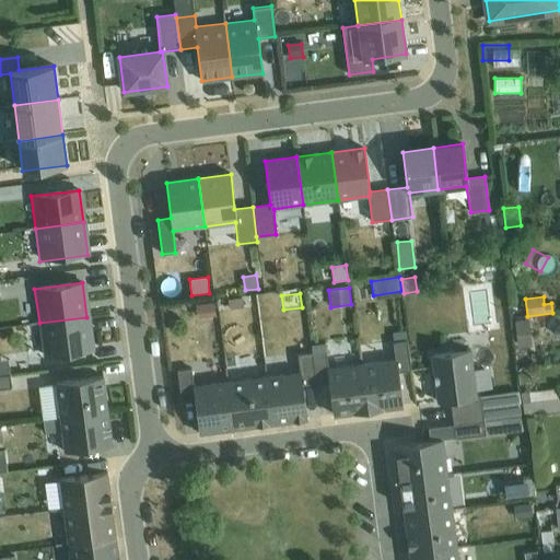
[(187,301),(188,315),(206,314),(205,300),(187,301)]
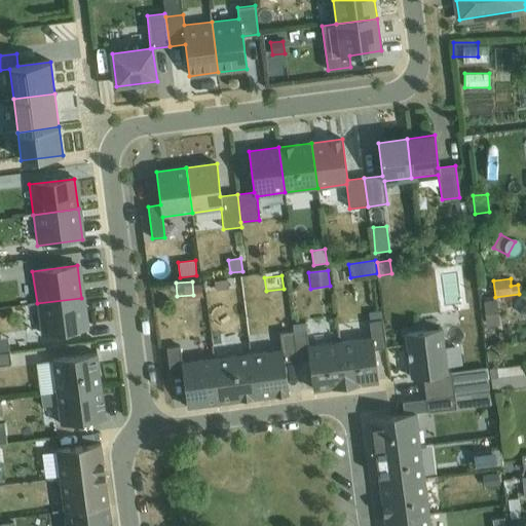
[(81,298),(37,303),(41,336),(85,331),(81,298)]
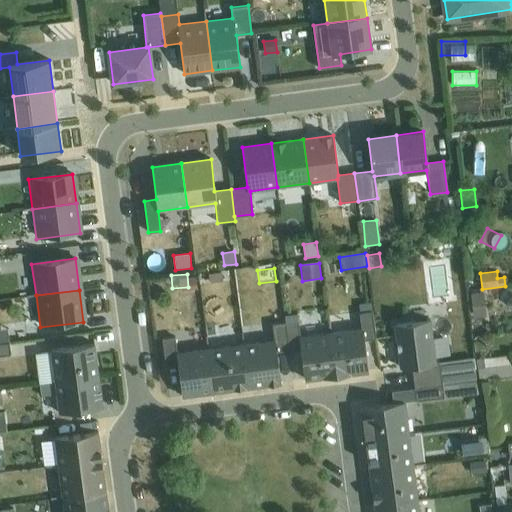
[(483,292),(470,294),(473,318),(486,317),(483,292)]
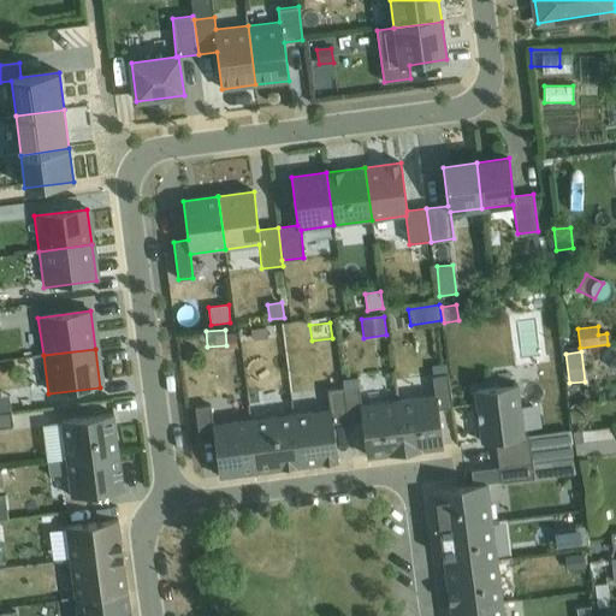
[(398,401),(406,454),(443,448),(438,409),(452,408),(448,375),(433,377),(436,396),(398,401)]
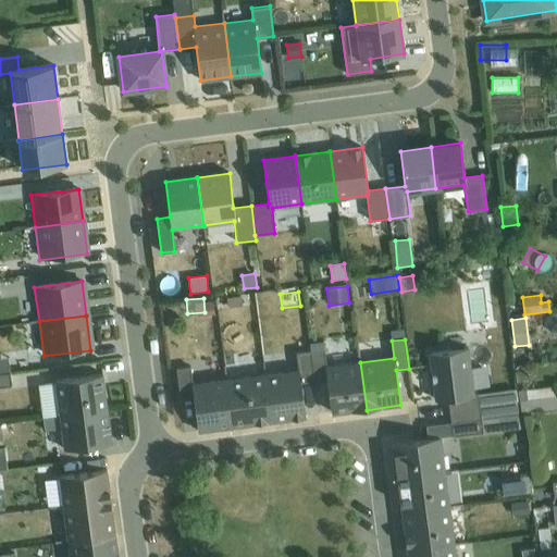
[(311,351),(316,382),(327,380),(332,413),(367,410),(360,362),(327,366),(324,342),(310,344),(311,351)]
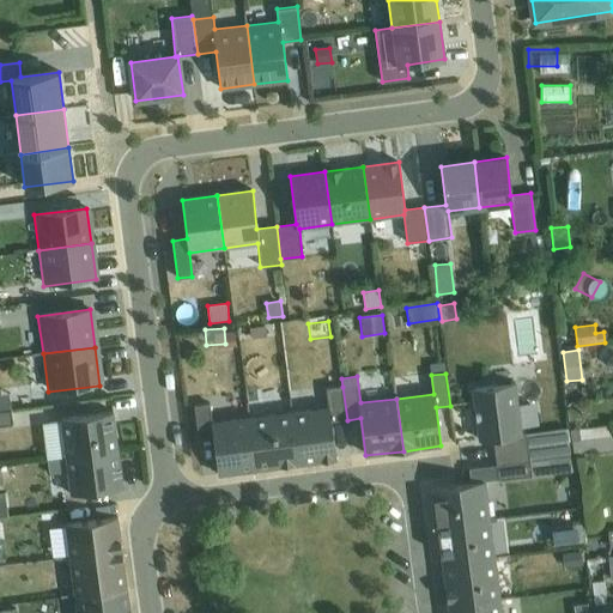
[(497,466),(570,455),(566,428),(522,434),(516,383),(472,389),(479,442),(493,439),(497,466)]
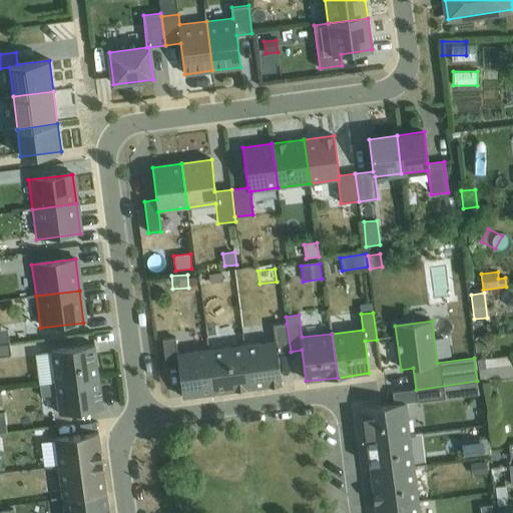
[(243,345),(249,389),(282,385),(278,354),(291,352),(287,324),(273,326),(276,341),(243,345)]
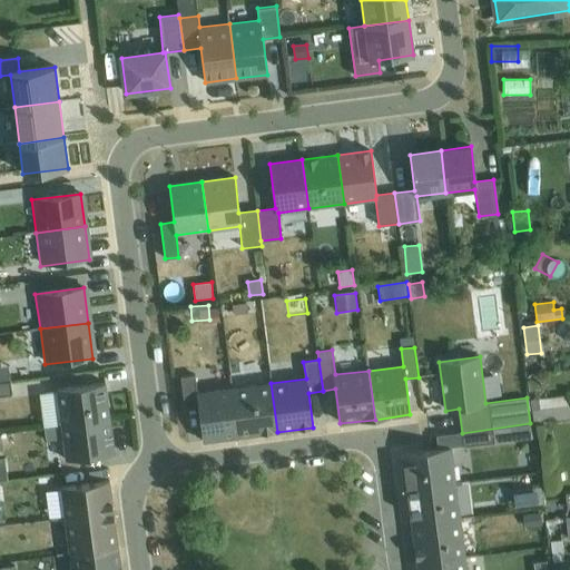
[(0,384),(11,383),(9,365),(0,366),(0,384)]
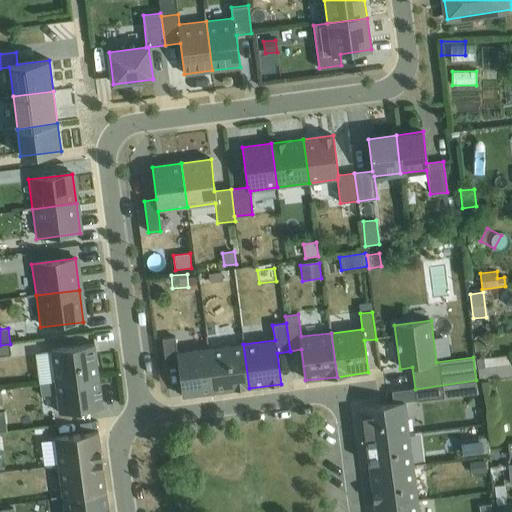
[(214,393),(208,349),(177,353),(175,338),(162,339),(166,367),(178,366),(182,397),(214,393)]
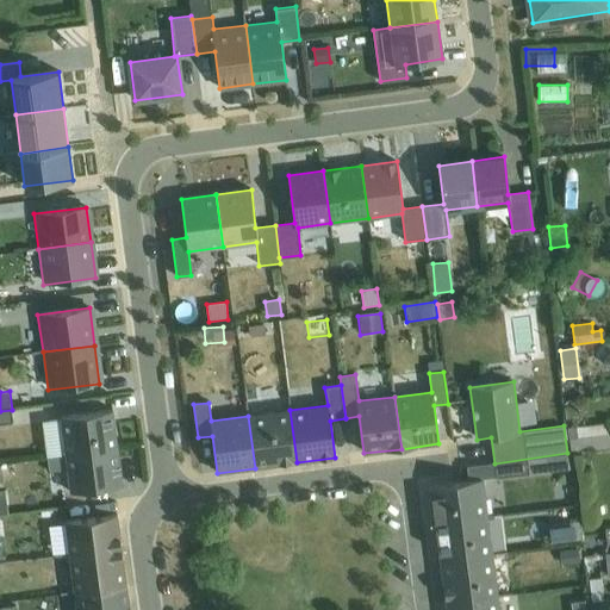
[(12,410),(0,411),(0,424),(13,423),(12,410)]
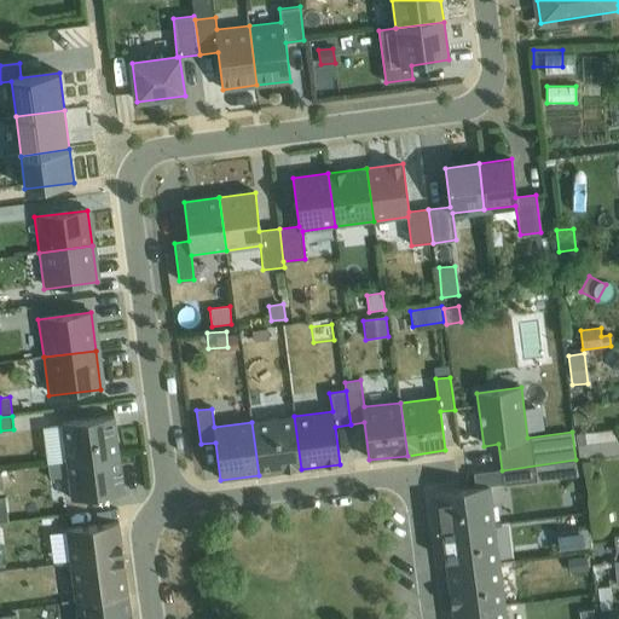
[(65,462),(119,455),(114,416),(61,423),(65,462)]
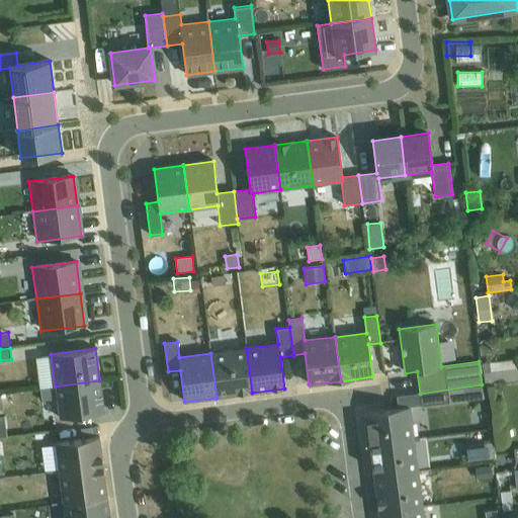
[(210,353),(217,398),(252,393),(246,348),(210,353)]
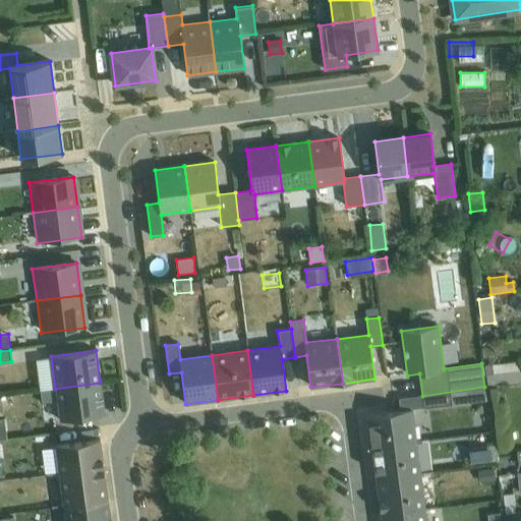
[(484,366),(486,387),(520,383),(520,369),(519,370),(519,368),(517,369),(516,362),(484,366)]
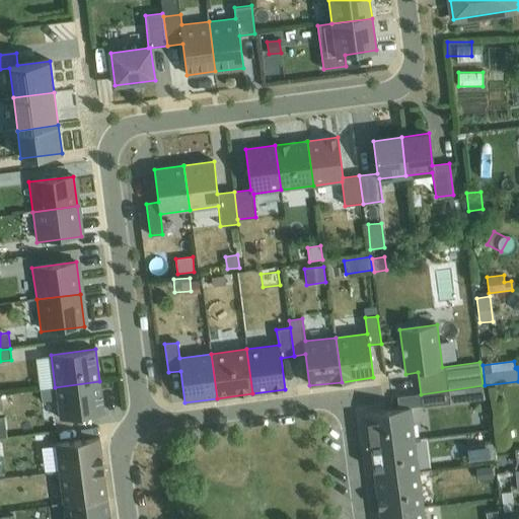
[(55,387),(57,399),(60,420),(104,414),(99,381),(55,387)]
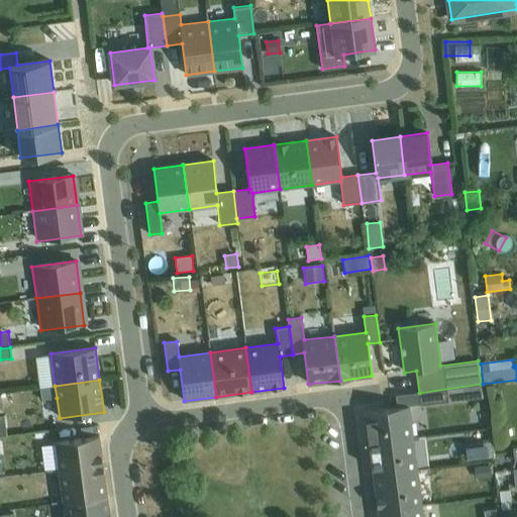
[(419,393),(420,403),(421,405),(484,397),(483,384),(481,384),(419,393)]
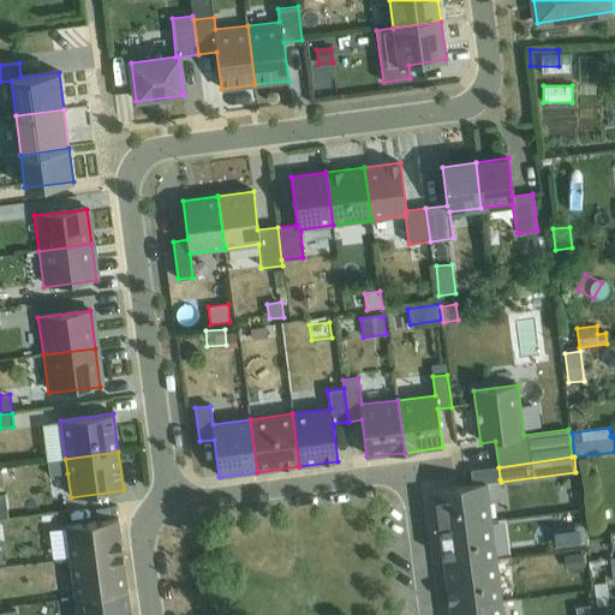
[(67,473),(65,459),(47,461),(49,476),(67,473)]
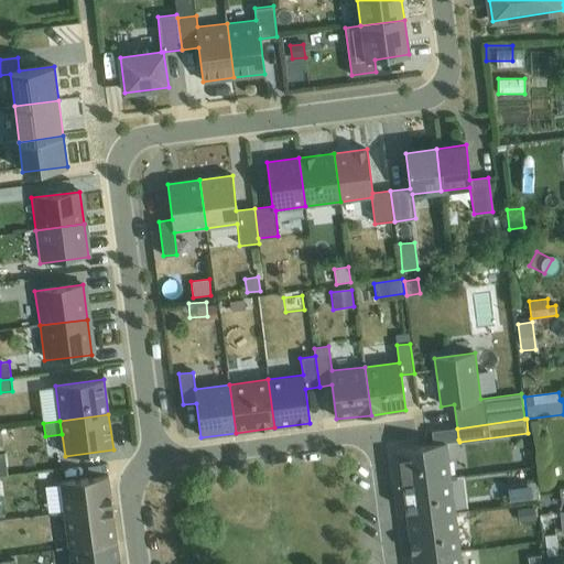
[(434,445),(445,443),(445,442),(458,440),(457,429),(432,432),(434,445)]
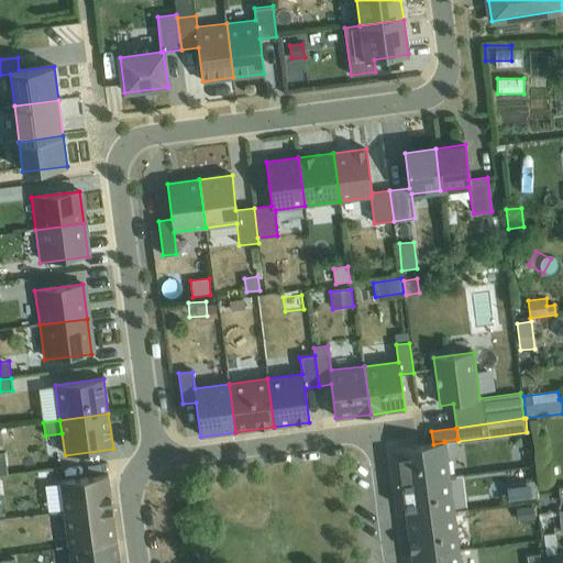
[(444,442),(433,444),(397,449),(401,484),(450,477),(444,442)]
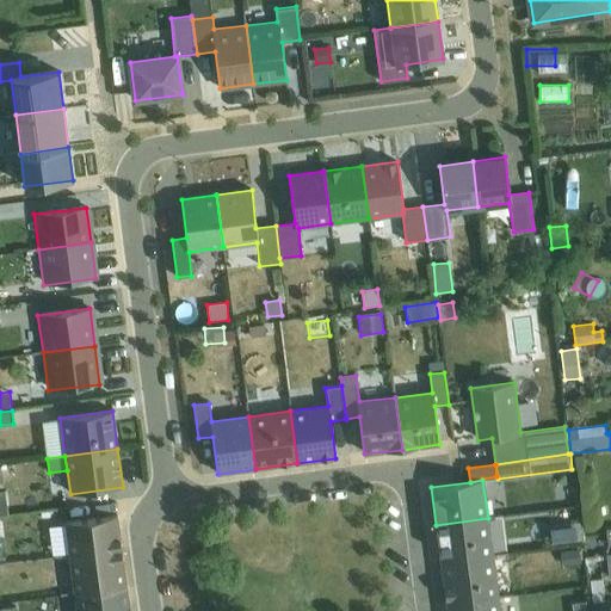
[(69,556),(122,549),(117,517),(65,523),(69,556)]
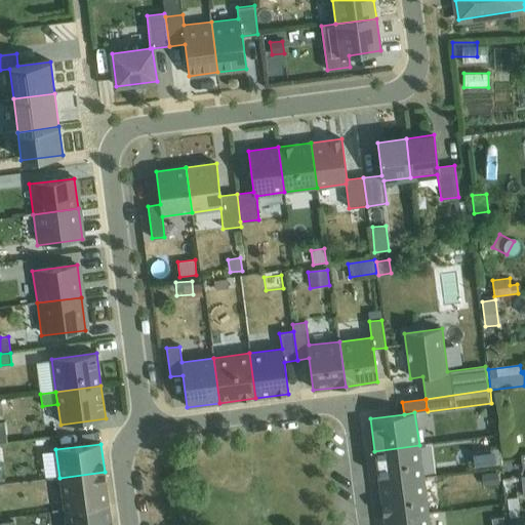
[(419,445),(374,451),(378,484),(423,478),(419,445)]
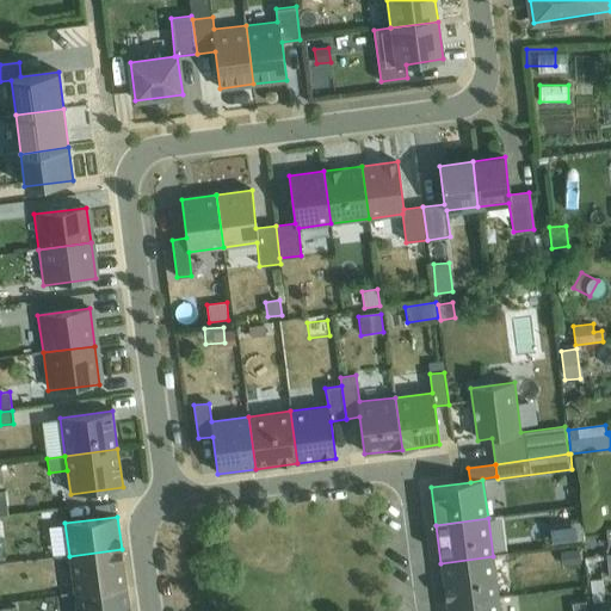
[(579,523),(549,528),(551,545),(581,541),(579,523)]
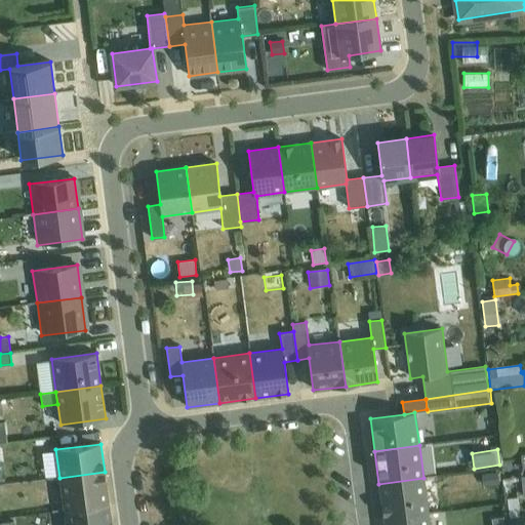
[(105,472),(59,478),(64,513),(107,506),(109,506),(105,472)]
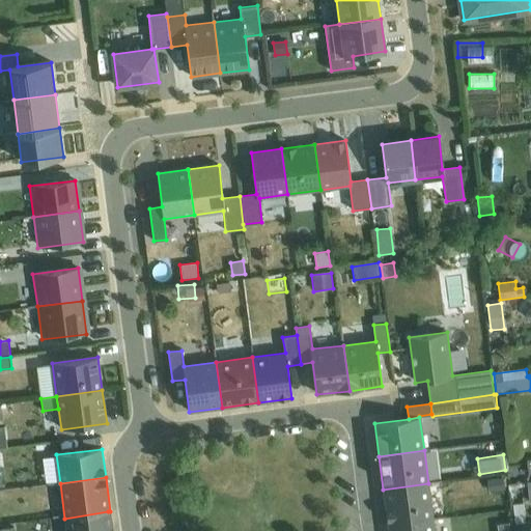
[(502,478),(486,480),(488,493),(504,491),(502,478)]
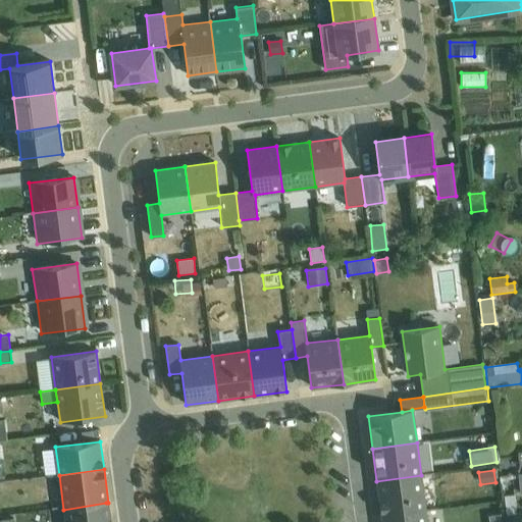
[(421,475),(376,481),(381,518),(382,518),(426,512),(421,475)]
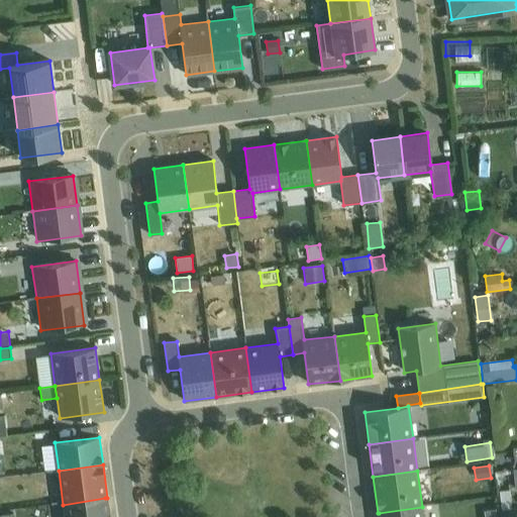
[(489,486),(491,506),(502,505),(500,485),(489,486)]
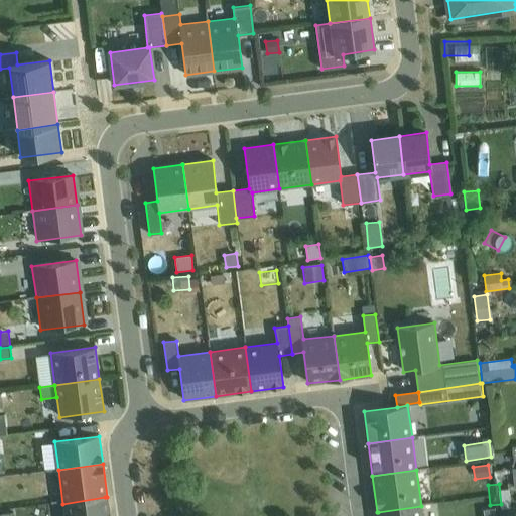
[(108,515),(105,497),(62,504),(63,515),(108,515)]
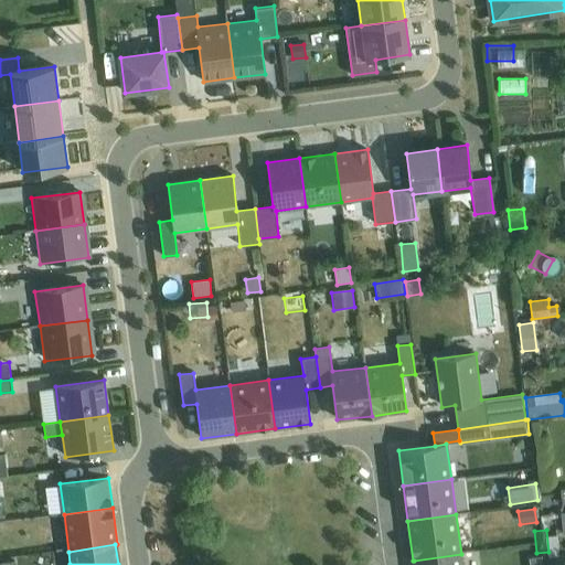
[(461,564),(461,554),(414,561),(414,564),(461,564)]
